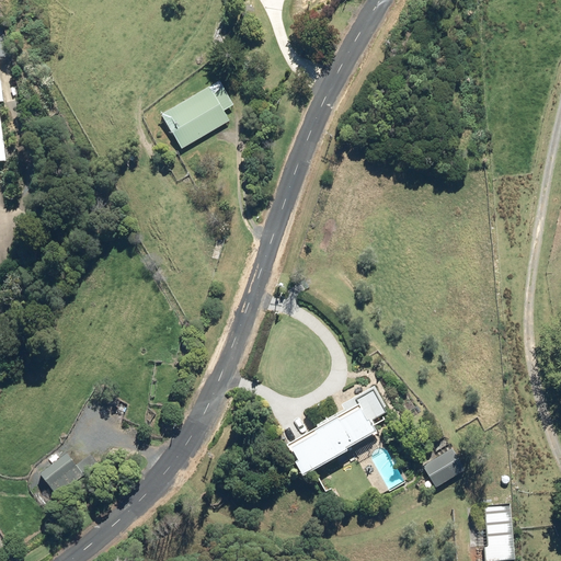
[(217,82),(158,115),(179,149),(227,121),(220,111),(230,105),(217,82)]
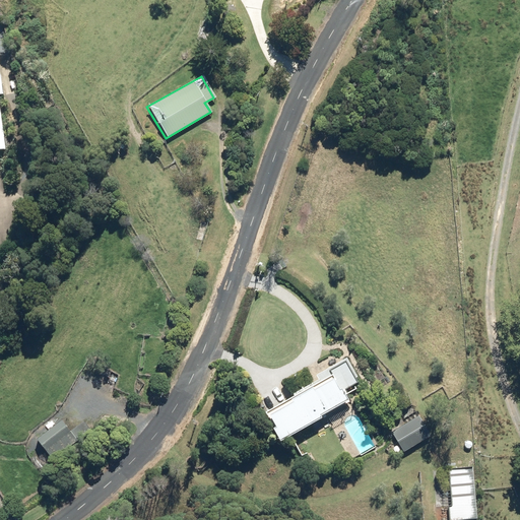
[(354,383),(344,362),(315,376),(319,383),(285,399),(286,403),(263,414),(274,438),(344,404),(338,390),(354,383)]
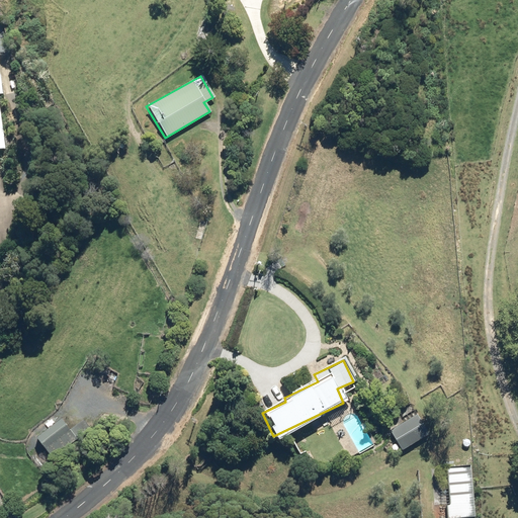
[(416,415),(387,430),(399,450),(427,434),(416,415)]
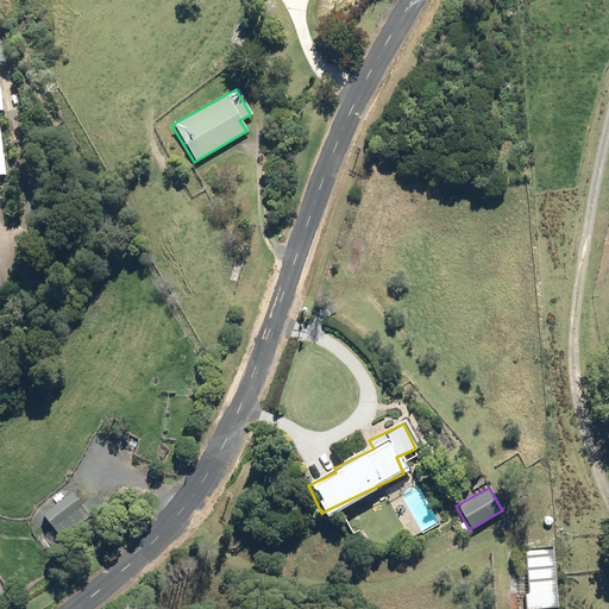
[(39,513),(52,533),(60,528),(62,532),(102,507),(95,496),(79,506),(71,493),(39,513)]
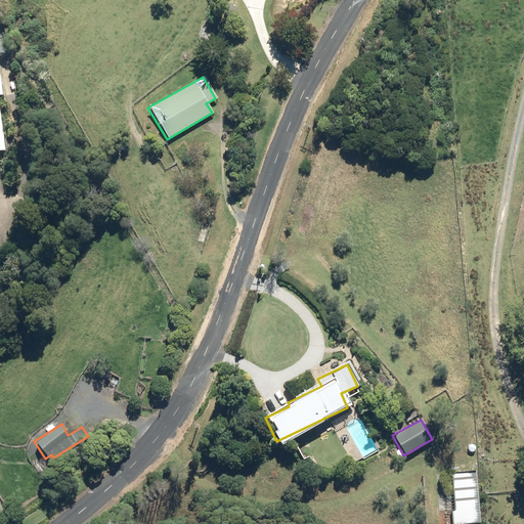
[(438,493),(440,511),(450,510),(451,523),(471,523),(479,523),(475,472),(450,473),(451,492),(438,493)]
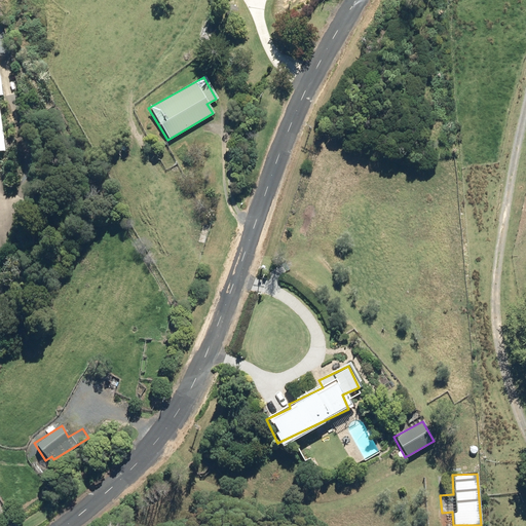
All buildings are outlined.
